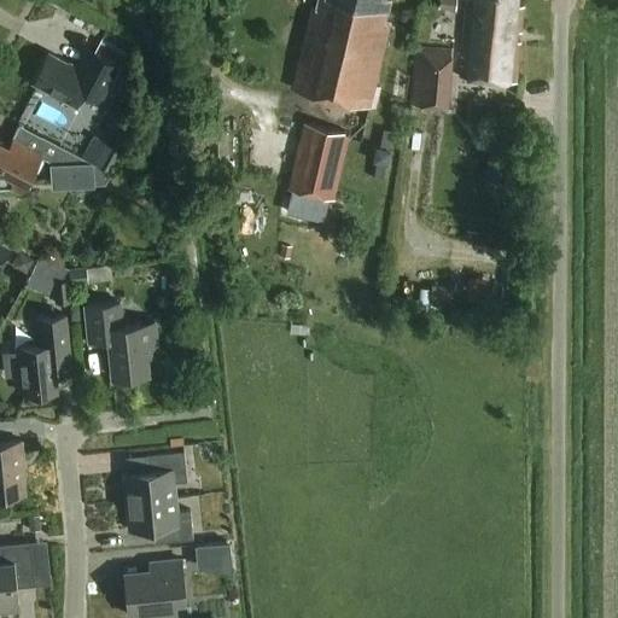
[(318,0),(316,9),(312,7),(292,89),(369,108),(390,22),(385,21),(390,0),(318,0)]
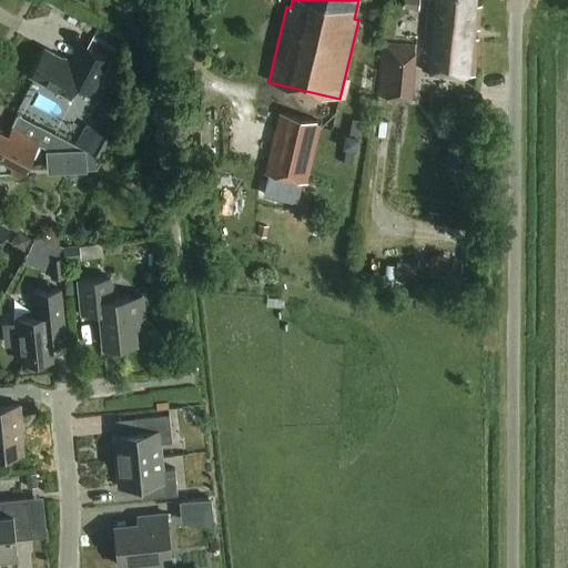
[(419,10),(419,0),(403,0),(403,9),(419,10)]
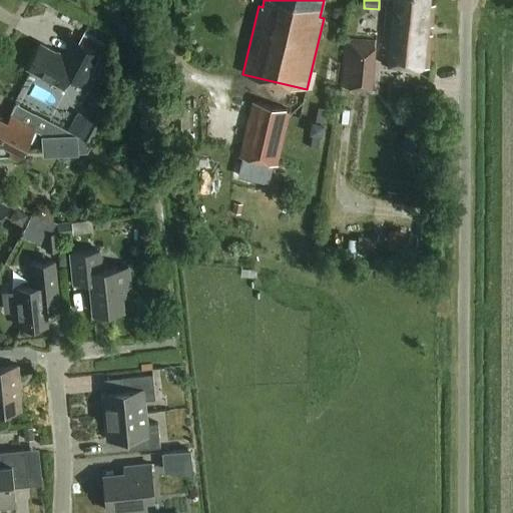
[(430,0),(387,0),(381,63),(429,68),(435,7),(430,6),(430,0)]
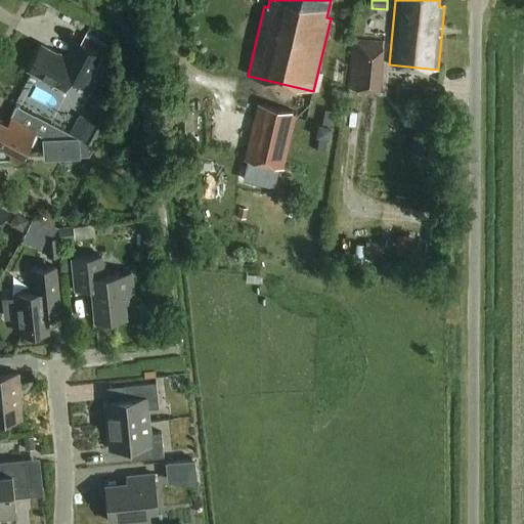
[(380,93),(384,43),(352,40),(348,90),(380,93)]
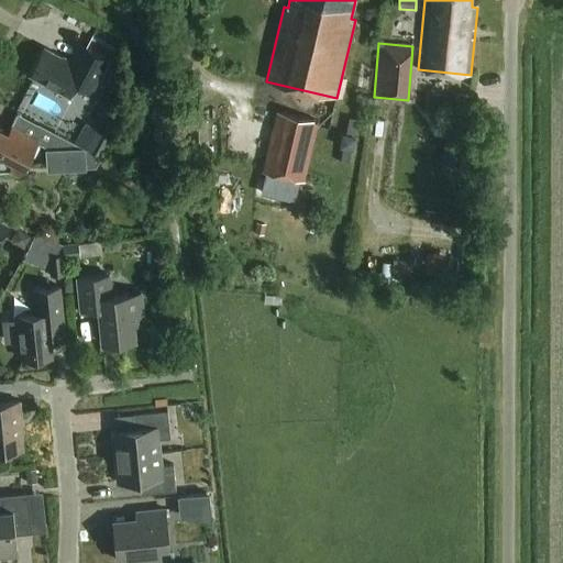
[(81,46),(73,63),(44,48),(30,76),(69,98),(76,85),(91,94),(109,61),(81,46)]
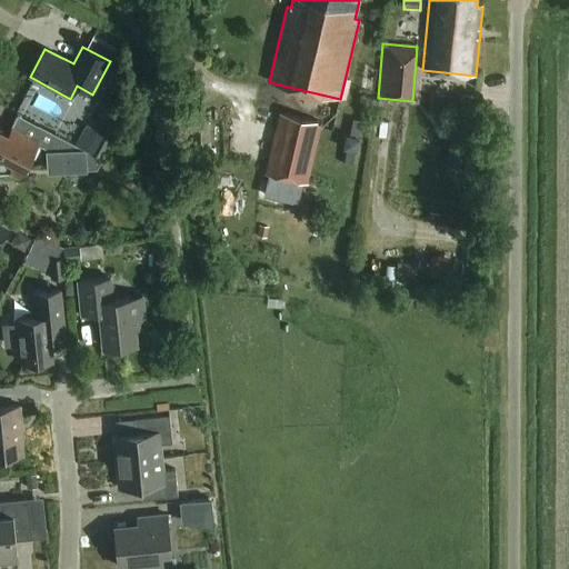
[(269,176),(308,185),(322,123),(279,113),(265,175),(269,176)]
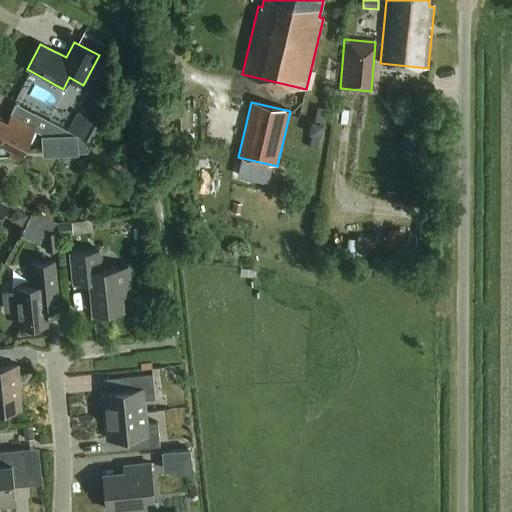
[(66,128),(92,142),(101,124),(89,117),(87,119),(74,112),(66,128)]
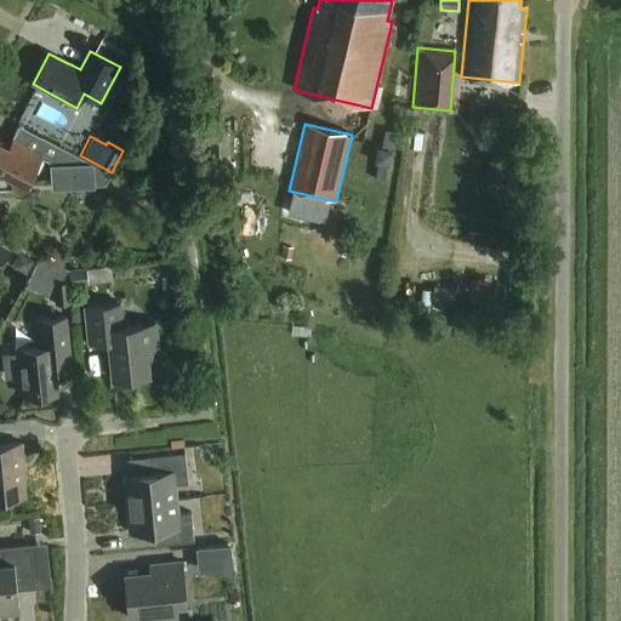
[(43,158),(55,165),(50,165),(51,189),(96,187),(96,186),(106,186),(112,174),(63,148),(41,137),(34,151),(16,141),(16,143),(11,143),(9,147),(0,142),(0,188),(12,188),(23,194),(43,158)]
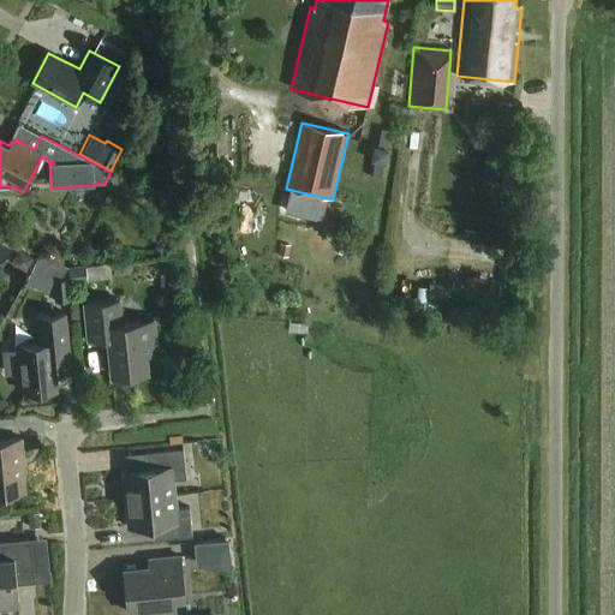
[(329,198),(291,190),(286,213),(323,221),(329,198)]
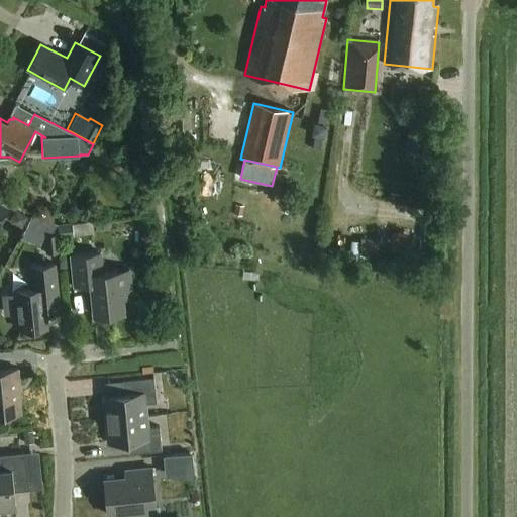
[(17,211),(11,222),(22,228),(28,217),(17,211)]
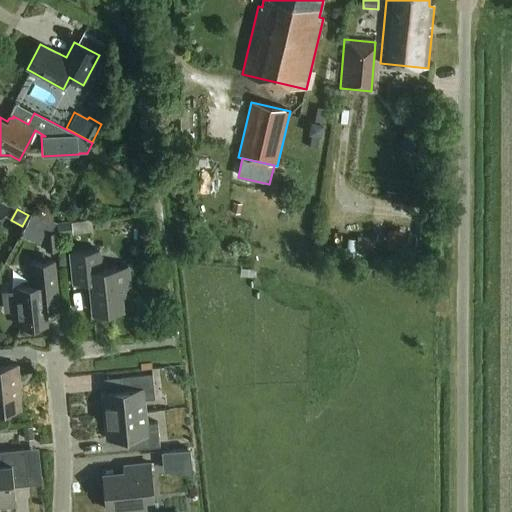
[(73,235),(72,222),(58,223),(58,233),(58,236),(73,235)]
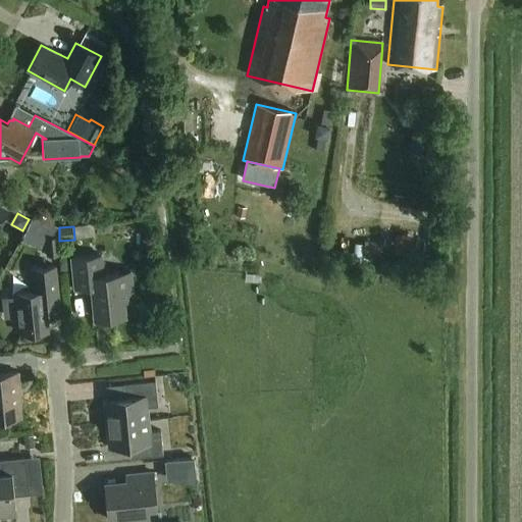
[(59,238),(45,240),(46,257),(61,255),(59,241),(59,238)]
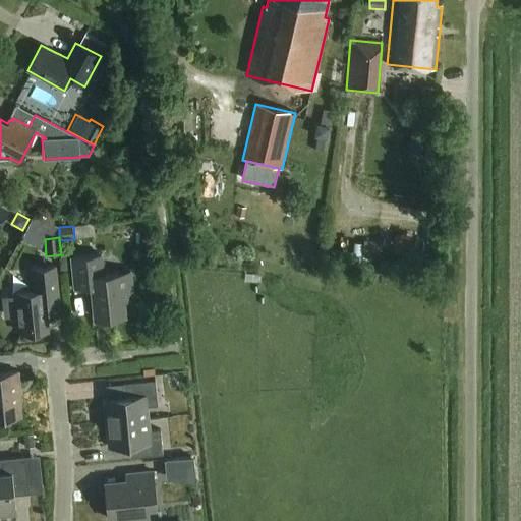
[(363,257),(381,258),(382,242),(364,240),(363,257)]
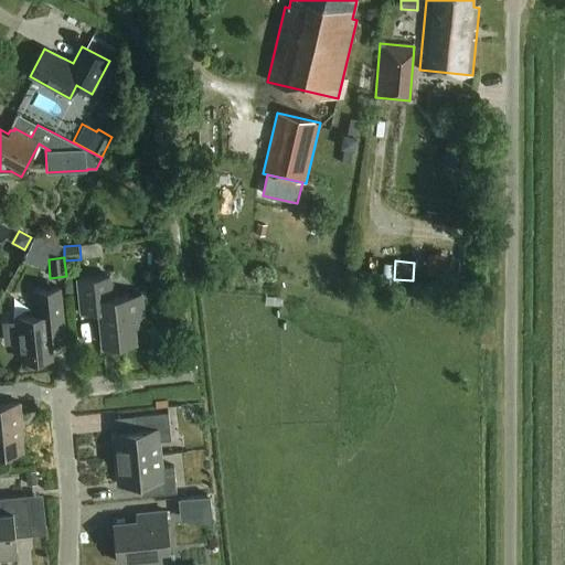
[(113,298),(110,276),(78,279),(82,312),(99,311),(103,344),(137,341),(135,326),(146,324),(142,295),(113,298)]
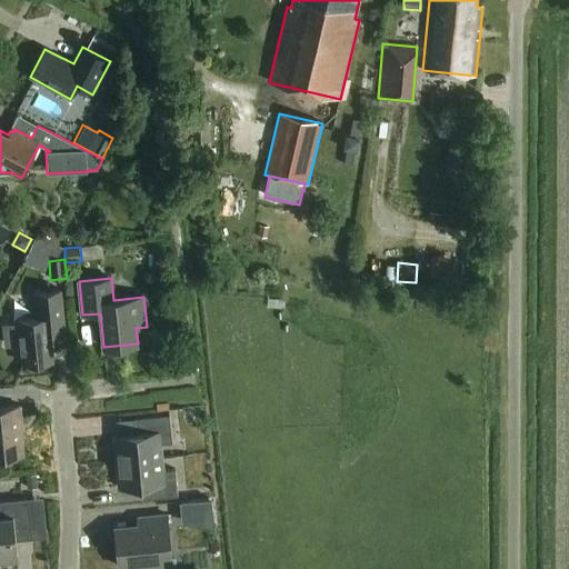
[(33,292),(37,318),(19,320),(19,323),(3,326),(6,348),(21,346),(23,363),(53,361),(51,346),(67,343),(60,290),(33,292)]
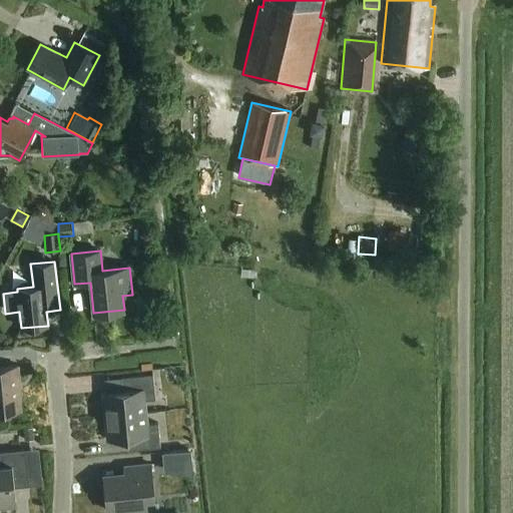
[(0,369),(0,413),(21,411),(18,385),(20,385),(18,367),(0,369)]
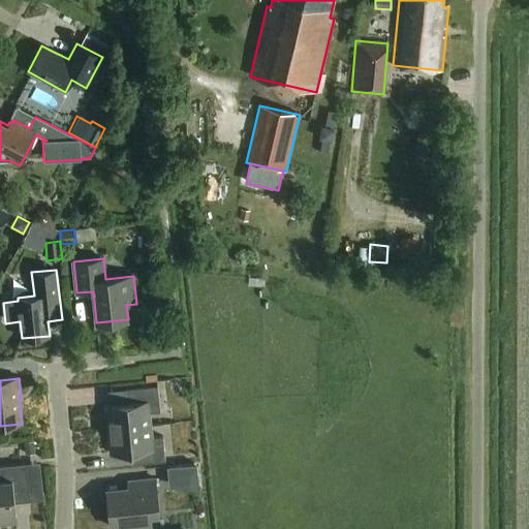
[(106,406),(109,430),(150,426),(149,413),(160,412),(158,386),(125,390),(126,404),(106,406)]
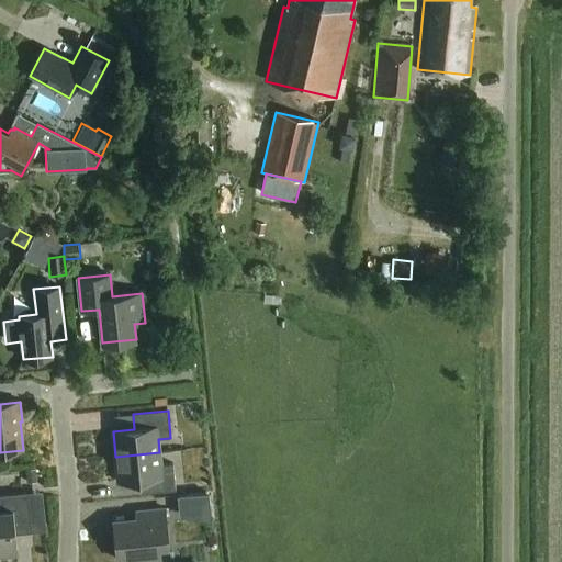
[(160,452),(115,457),(119,483),(139,481),(146,480),(148,493),(176,491),(173,464),(161,465),(160,452)]
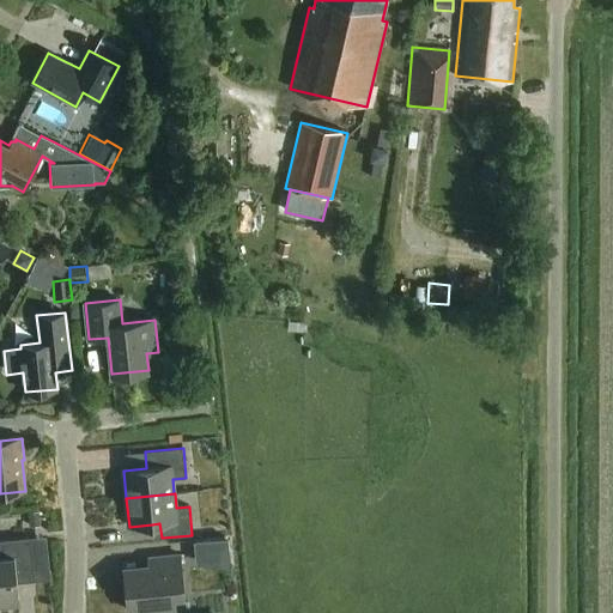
[(40,511),(28,513),(30,527),(41,526),(40,511)]
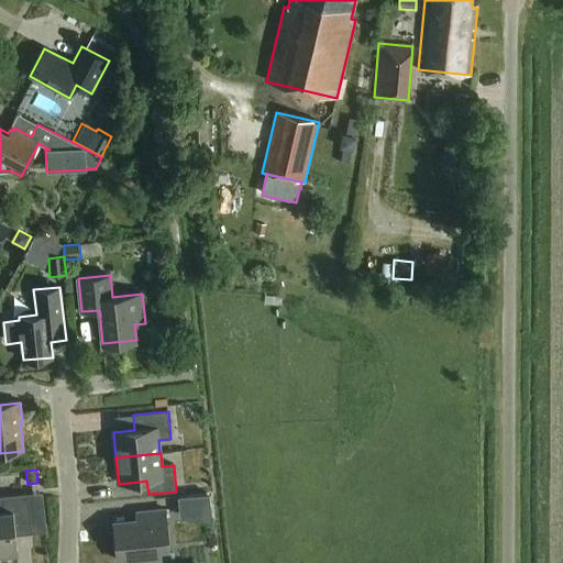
[(0,504),(1,512),(0,511),(0,556),(18,554),(15,530),(31,528),(28,494),(0,496),(0,504)]
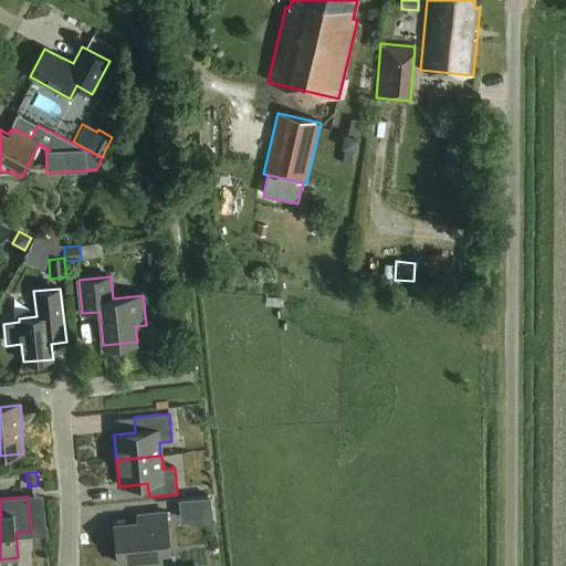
[(179,500),(180,515),(181,519),(212,515),(210,496),(186,500),(179,500)]
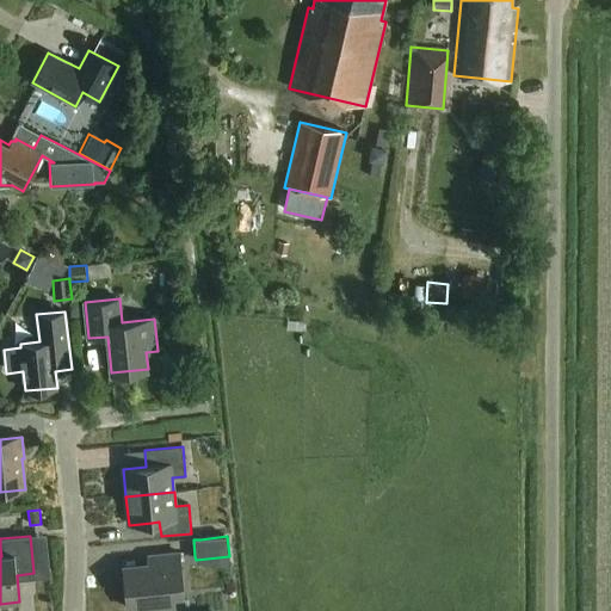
[(184,594),(179,554),(148,556),(149,572),(124,574),(128,610),(144,608),(144,610),(174,610),(173,594),(184,594)]
